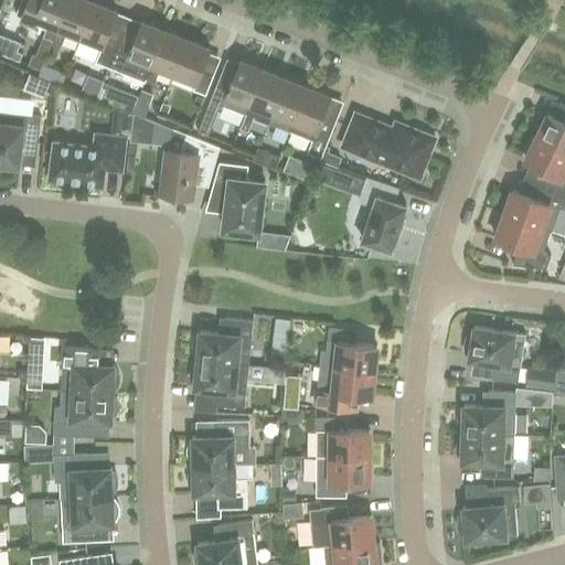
[(45,57),(53,39),(68,0),(28,0),(21,17),(46,27),(43,35),(35,54),(45,57)]
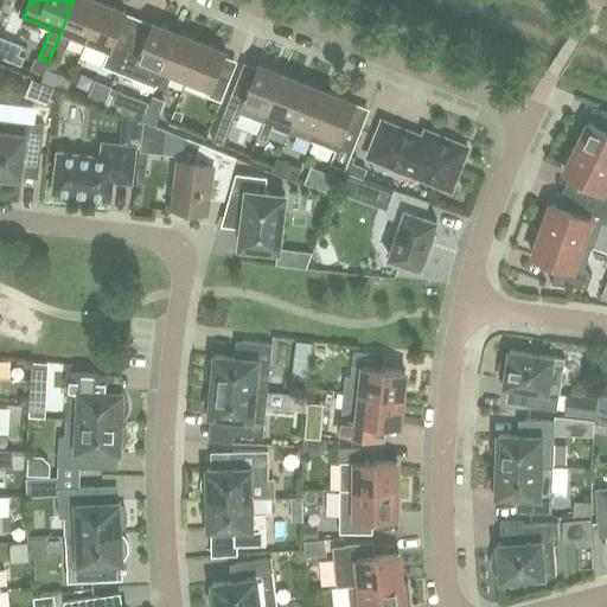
[(84,43),(101,1),(100,0),(74,0),(57,42),(66,45),(70,37),(84,43)]
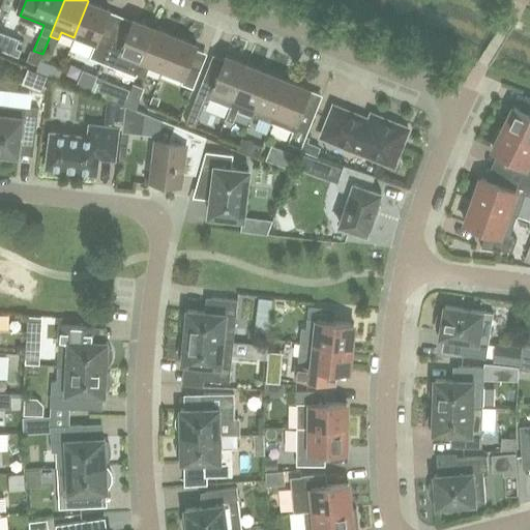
[(88,1),(74,37),(94,46),(90,57),(102,62),(113,36),(101,32),(110,9),(88,1)]
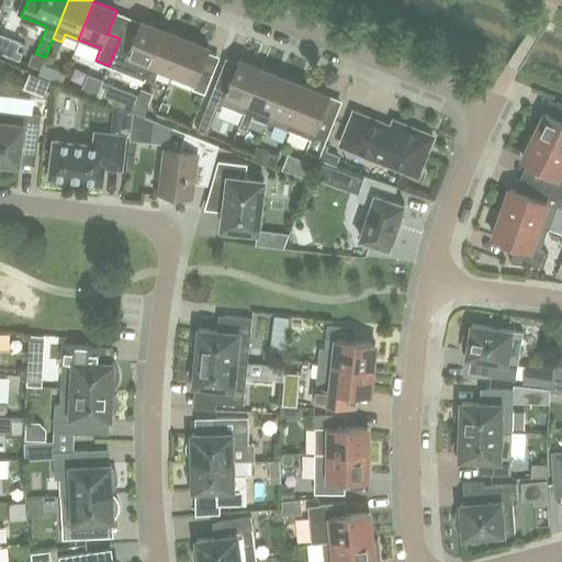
[(132,44),(120,38),(109,66),(144,80),(146,76),(165,29),(142,20),(132,44)]
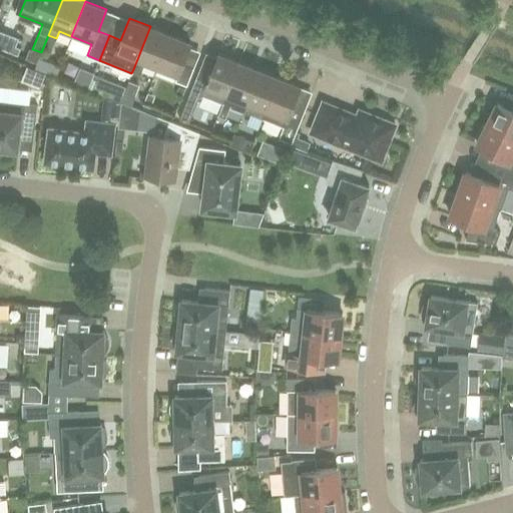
[(157,70),(158,65),(170,34),(150,26),(133,69),(141,73),(144,65),(157,70)]
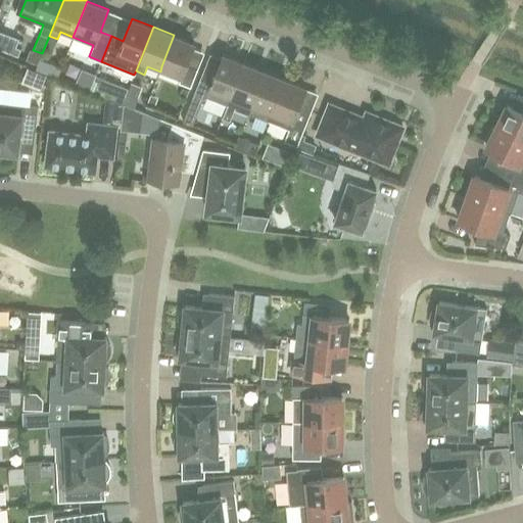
[(0,30),(0,47),(18,55),(21,48),(16,46),(19,38),(0,30)]
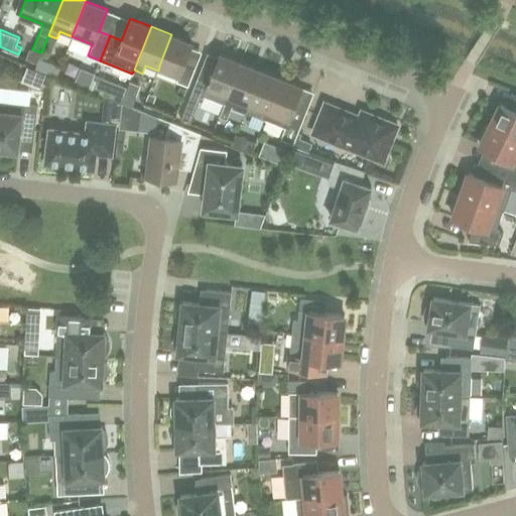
[(159,66),(179,74),(176,81),(188,85),(196,67),(184,61),(192,42),(171,34),(159,66)]
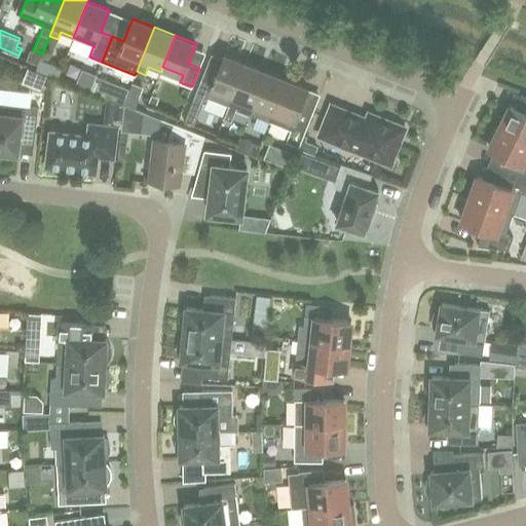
[(38,64),(42,53),(33,50),(31,49),(27,59),(38,64)]
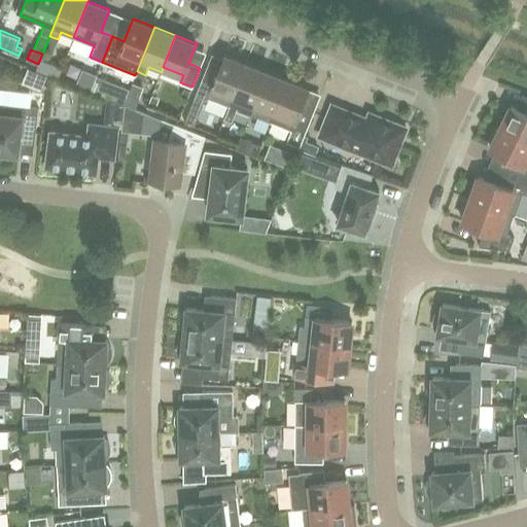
[(230,105),(246,64),(224,55),(217,73),(206,68),(195,95),(207,100),(209,96),(230,105)]
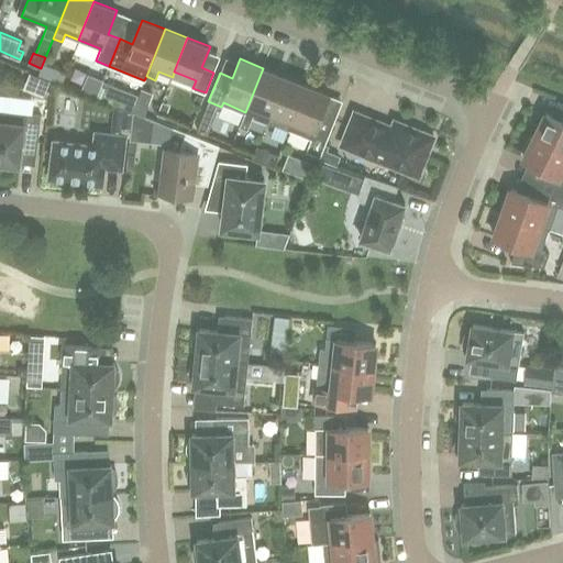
[(62,83),(66,73),(54,67),(50,77),(62,83)]
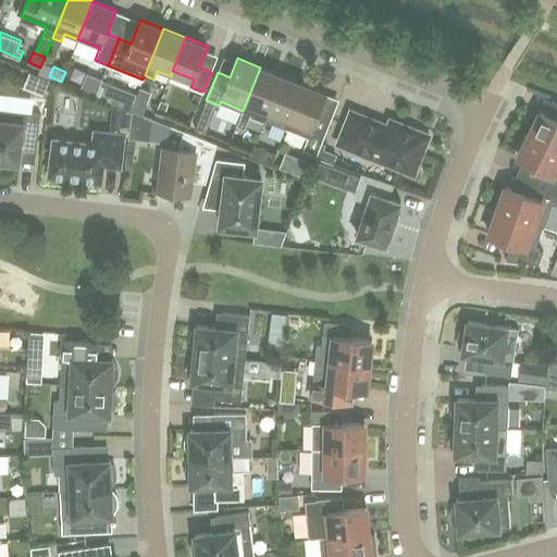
[(255,103),(269,110),(282,76),(260,67),(243,111),(237,125),(245,128),(255,103)]
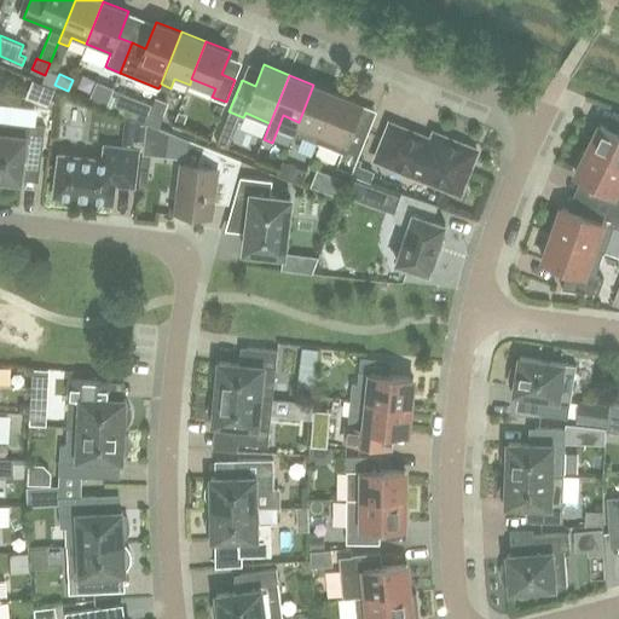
[(323,132),(337,94),(313,85),(299,122),(293,134),(302,138),(307,126),(322,131),(323,132)]
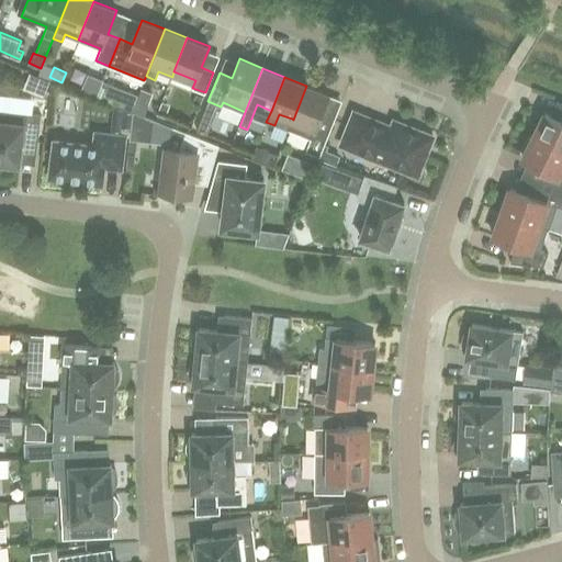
[(0,97),(13,98),(14,85),(0,85),(0,97)]
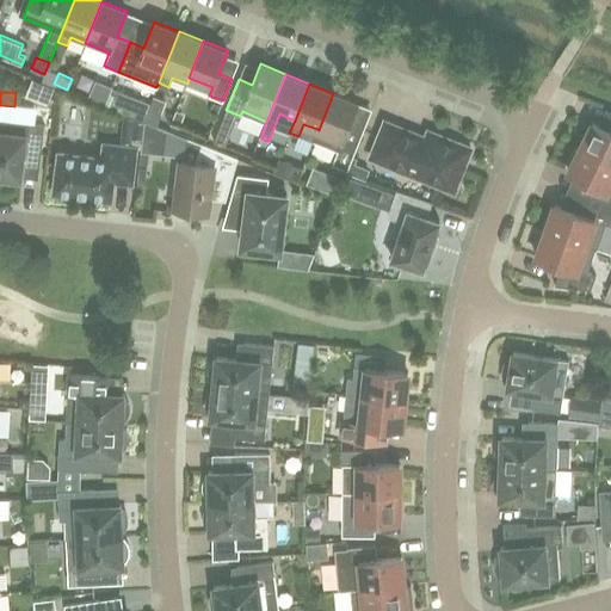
[(358,103),(333,93),(319,130),(318,129),(315,135),(340,144),(332,164),(347,170),(364,129),(350,123),(358,103)]
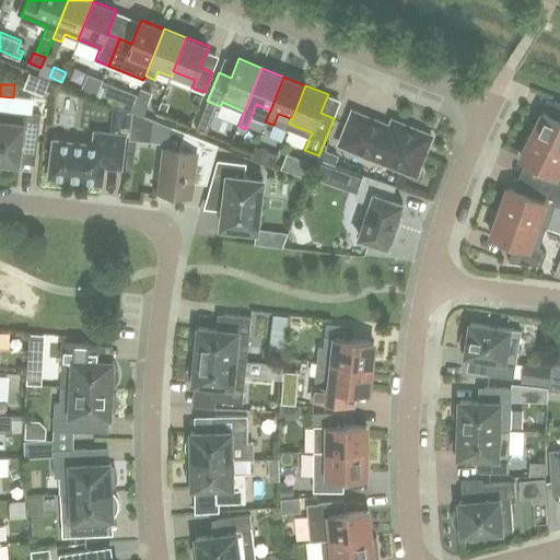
[(131,109),(132,111),(144,115),(148,104),(136,100),(131,109)]
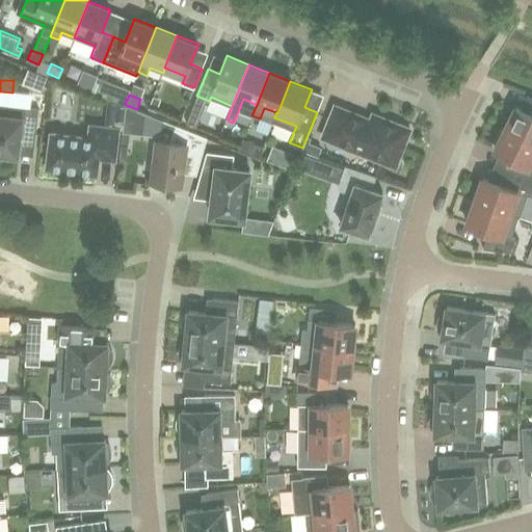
[(0,103),(0,159),(5,160),(9,159),(15,158),(15,155),(19,156),(22,131),(36,133),(38,108),(0,103)]
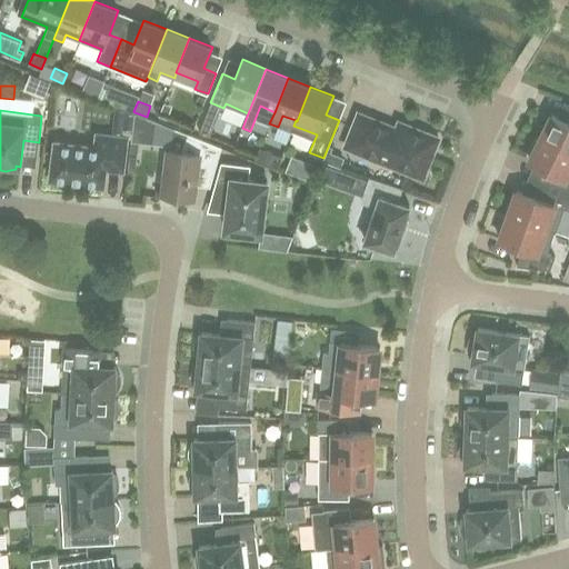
[(389,123),(358,111),(345,145),(422,176),(438,137),(399,120),(395,131),(387,128),(389,123)]
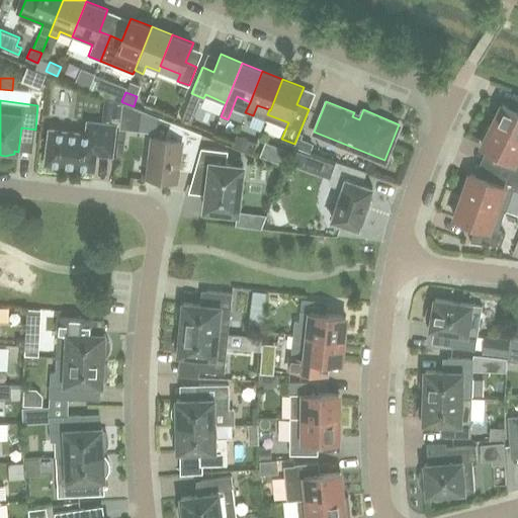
[(134,106),(122,102),(119,127),(120,127),(120,126),(131,128),(131,125),(139,119),(141,119),(143,109),(134,106)]
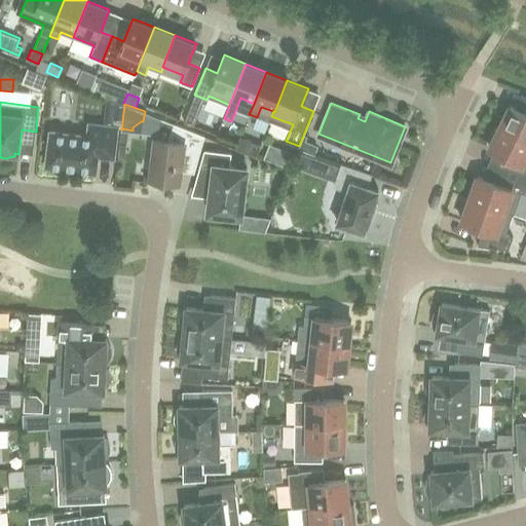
[(525,112),(511,105),(500,126),(525,139),(525,112)]
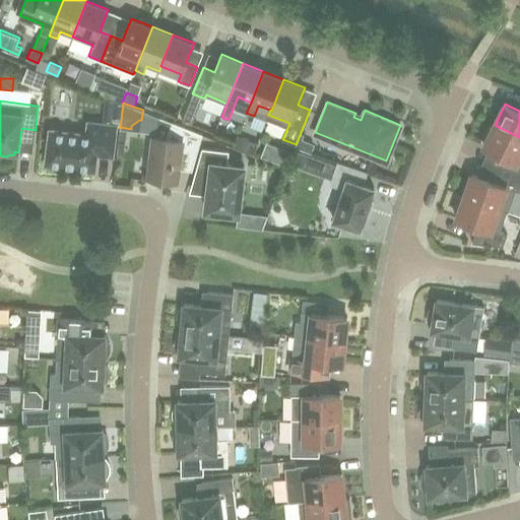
[(185,150),(197,152),(203,134),(172,121),(167,132),(167,137),(154,136),(148,176),(177,180),(181,153),(185,150)]
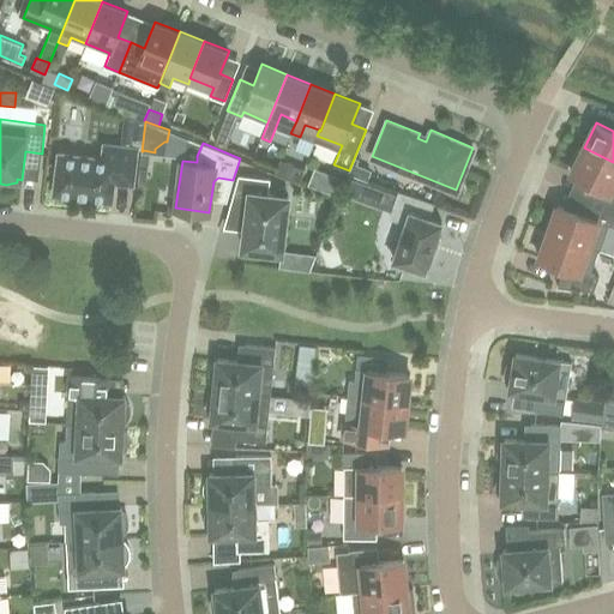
[(133,184),(137,148),(104,144),(103,158),(59,152),(54,193),(112,200),(114,181),(133,184)]
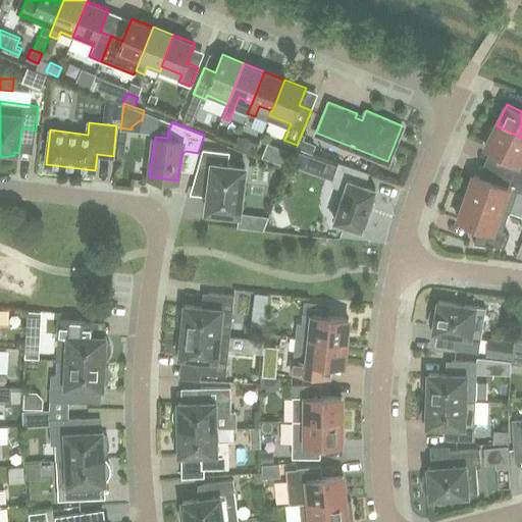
[(505,157),(500,169),(521,177),(521,138),(497,125),(485,147),(505,157)]
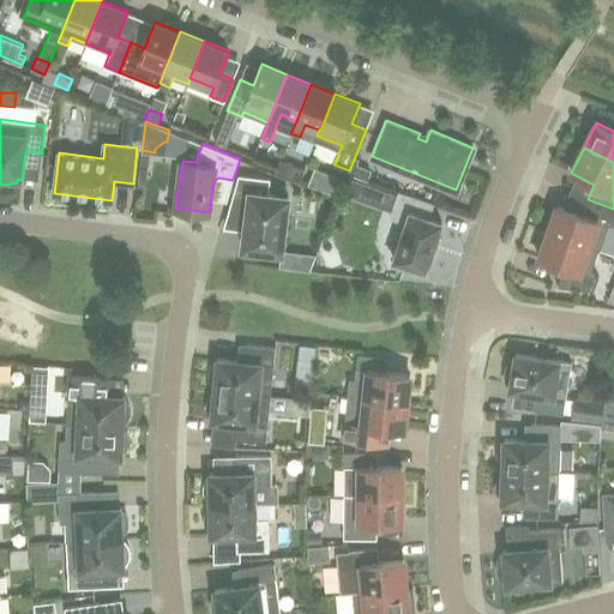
[(275,173),(299,182),(305,169),(281,160),(275,173)]
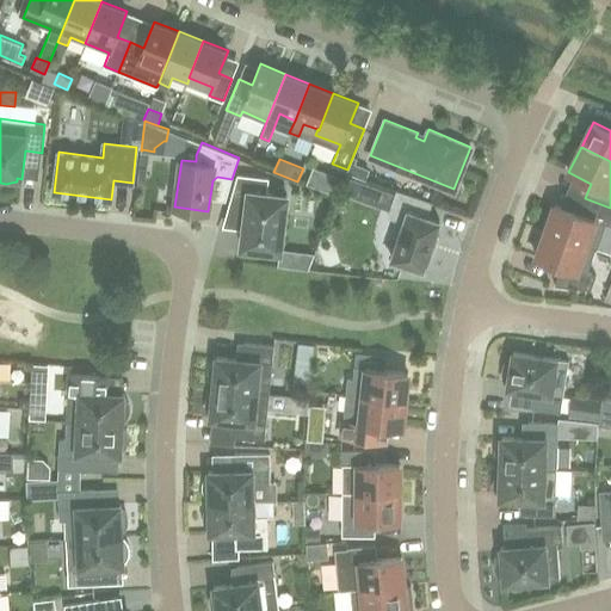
[(239,174),(230,204),(247,207),(242,246),(281,251),(288,195),(266,192),(269,178),(239,174)]
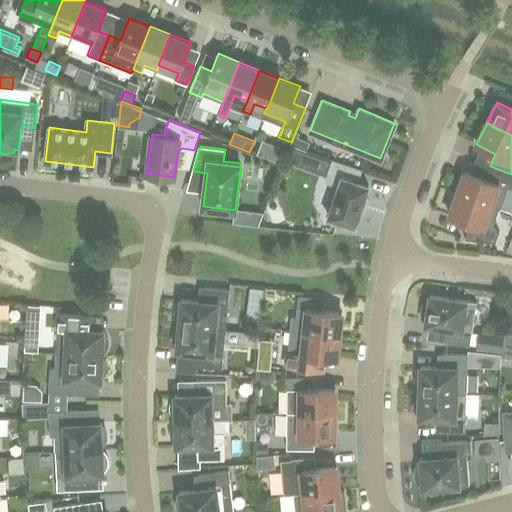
[(278,146),(273,159),(282,163),(287,150),(278,146)]
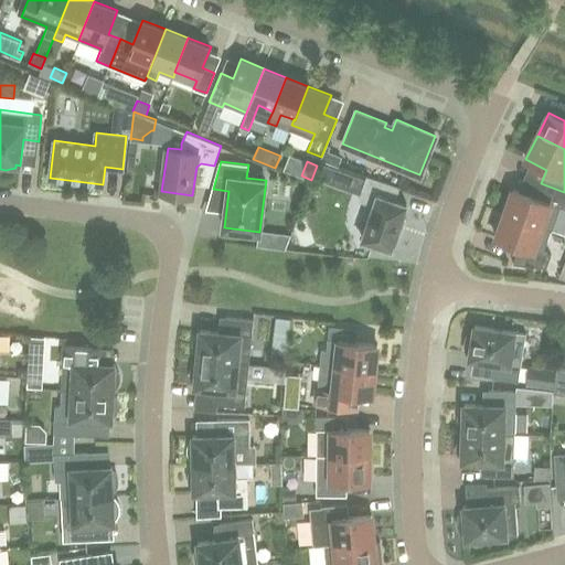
[(368,176),(360,200),(374,204),(362,238),(392,248),(406,204),(394,200),(398,187),(368,176)]
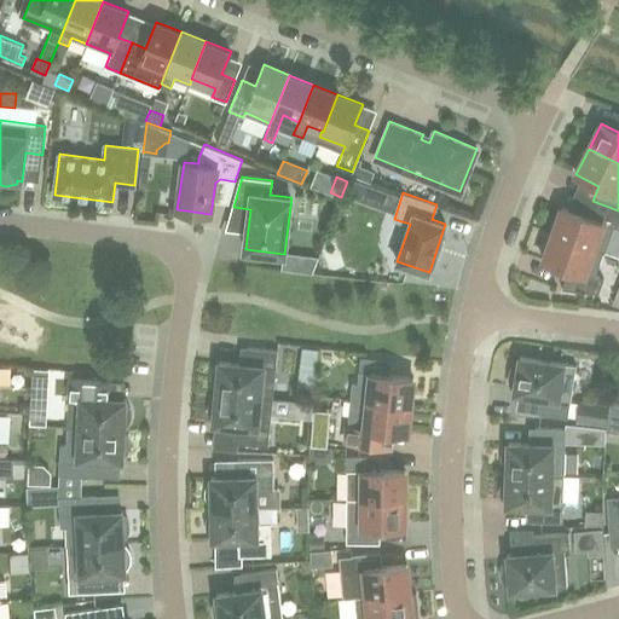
[(618,227),(618,210),(593,201),(586,215),(562,207),(553,233),(603,252),(605,252),(614,226),(618,227)]
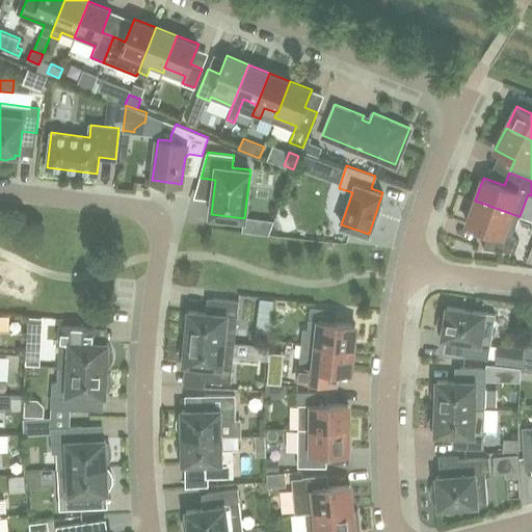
[(519,216),(475,201),(467,223),(488,232),(483,248),(514,251),(519,239),(511,237),(519,216)]
